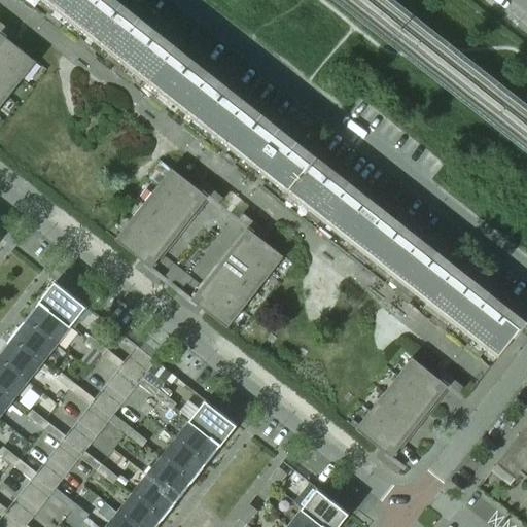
[(312,155),(114,0),(43,0),(53,6),(45,16),(59,28),(66,18),(88,34),(79,44),(94,55),(101,45),(123,62),(114,72),(129,82),(136,72),(157,90),(150,100),(164,110),(171,100),(192,117),(185,127),(199,138),(206,128),(227,144),(219,154),(234,166),(241,155),(269,177),(260,186),(385,284),(392,275),(402,282),(394,292),(409,303),(416,293),(437,310),(429,320),(444,330),(451,321),(472,338),(464,347),(479,358),(486,348),(497,357),(525,323),(312,155)]
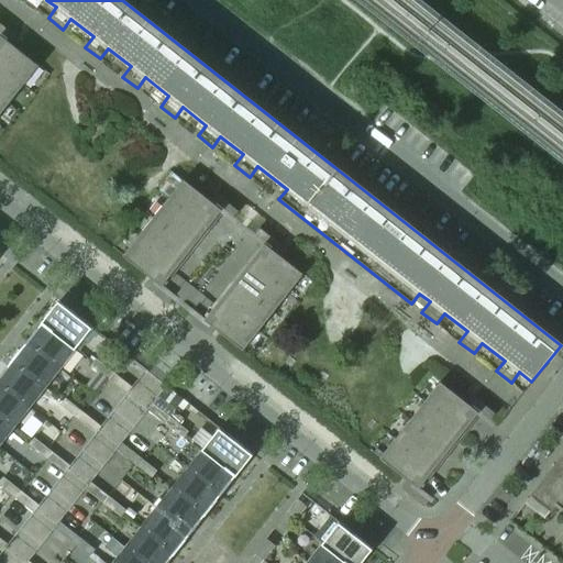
[(39,66),(11,44),(17,37),(0,23),(0,66),(23,85),(39,66)]
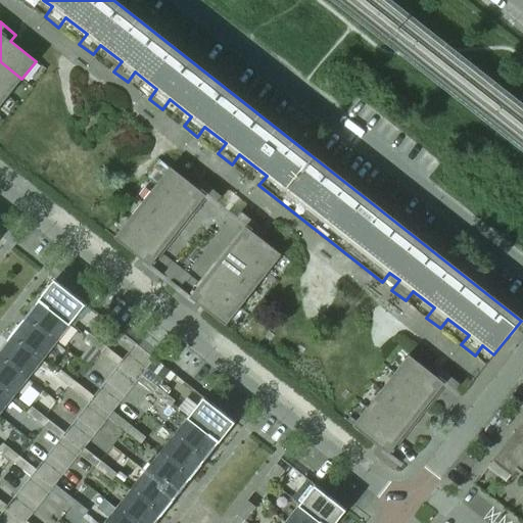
[(21,79),(0,61),(0,90),(8,97),(21,79)]
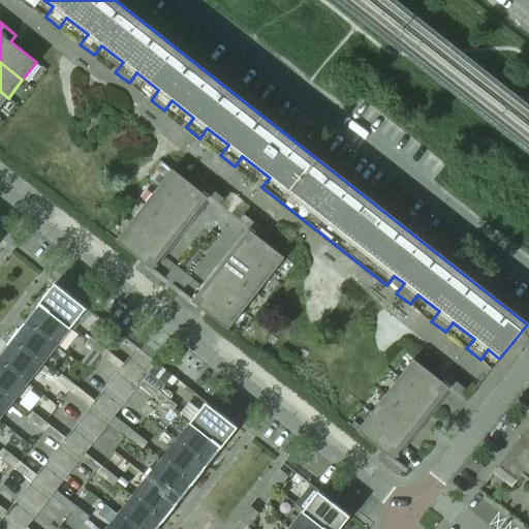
[(224,198),(203,183),(197,189),(172,168),(157,187),(194,216),(208,198),(218,206),(224,198)]
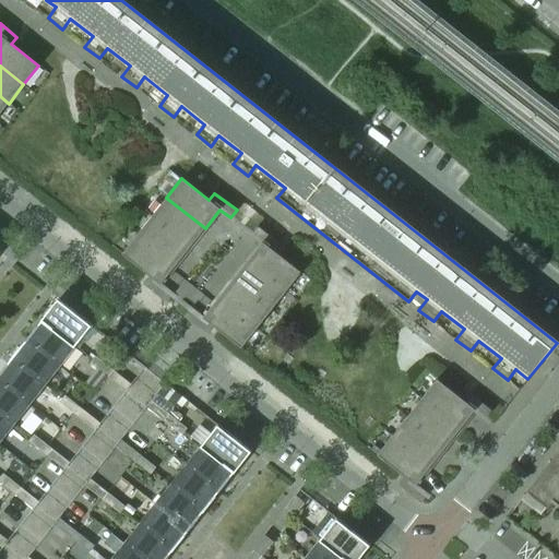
[(205,228),(166,198),(152,216),(190,247),(205,228)]
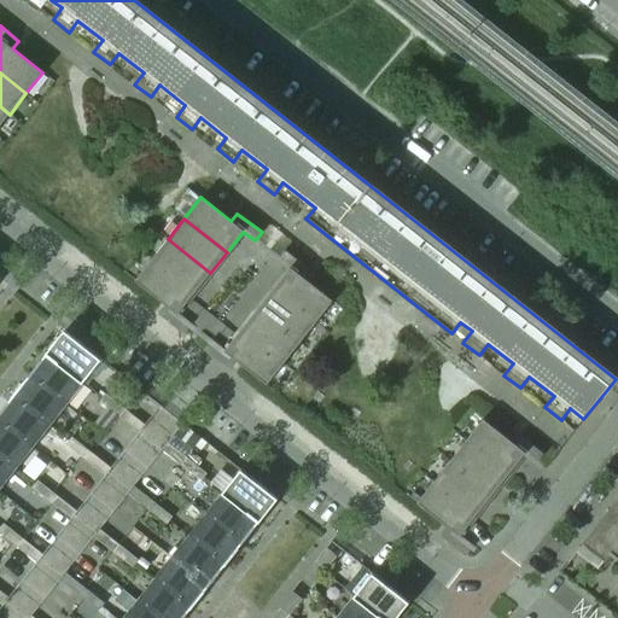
[(210,273),(168,239),(151,261),(194,295),(210,273)]
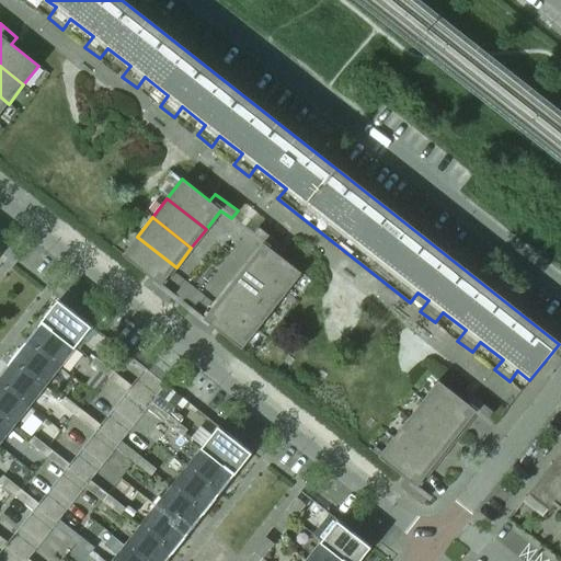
[(302,274),(274,252),(281,244),(258,227),(252,235),(263,243),(248,262),(287,293),(302,274)]
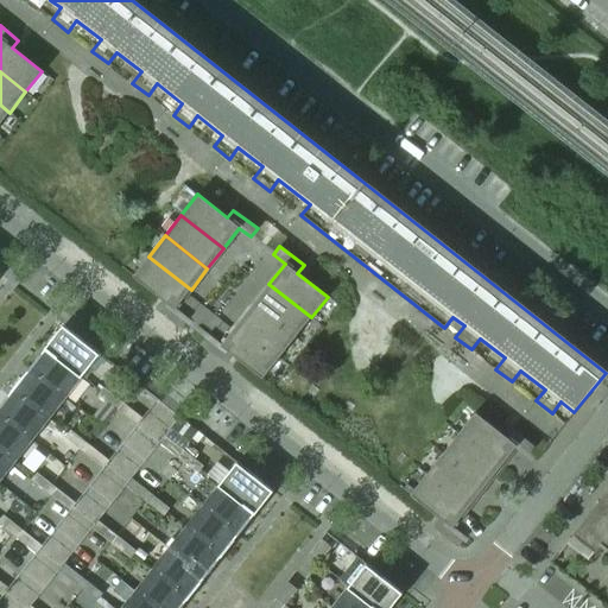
[(191,290),(149,257),(132,277),(162,301),(156,308),(179,327),(187,318),(175,310),(191,290)]
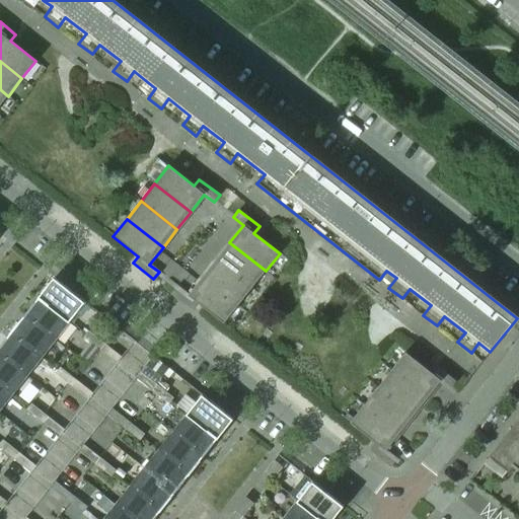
[(266,271),(229,242),(216,260),(251,288),(266,271)]
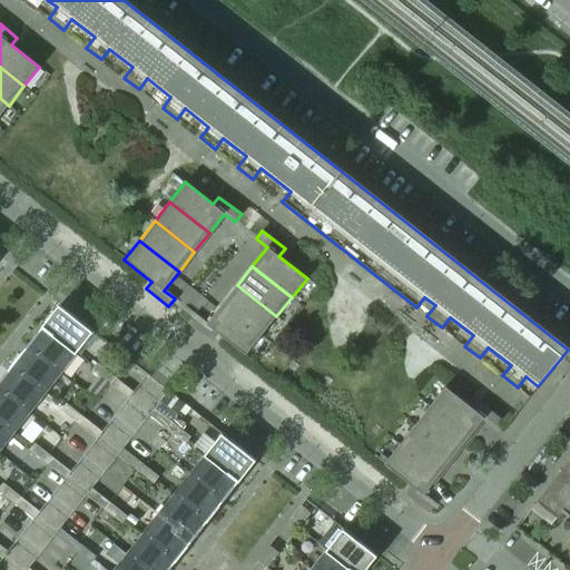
[(276,316),(237,285),(222,305),(261,336),(276,316)]
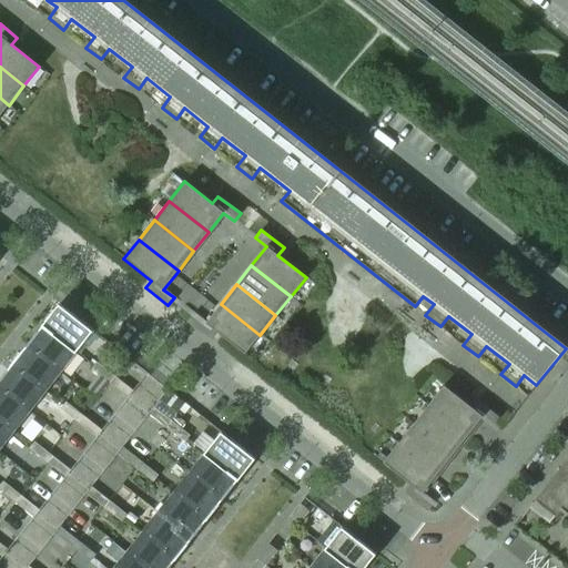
[(92,331),(59,304),(42,325),(75,352),(92,331)]
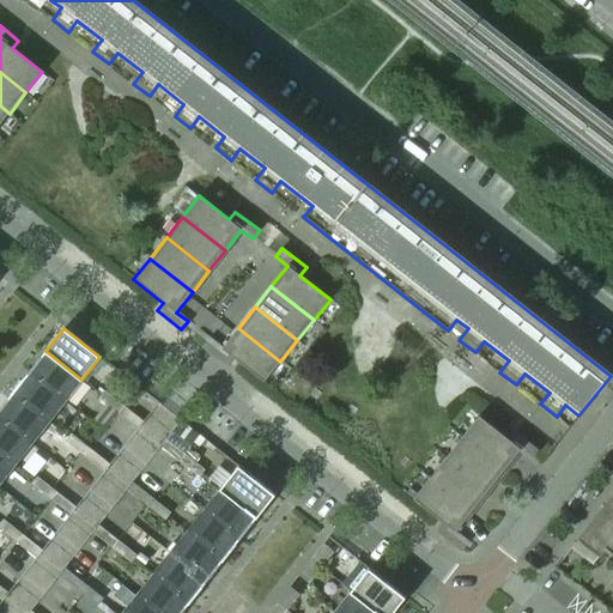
[(280,362),(238,328),(222,349),(211,339),(204,347),(228,366),(235,358),(265,382),(280,362)]
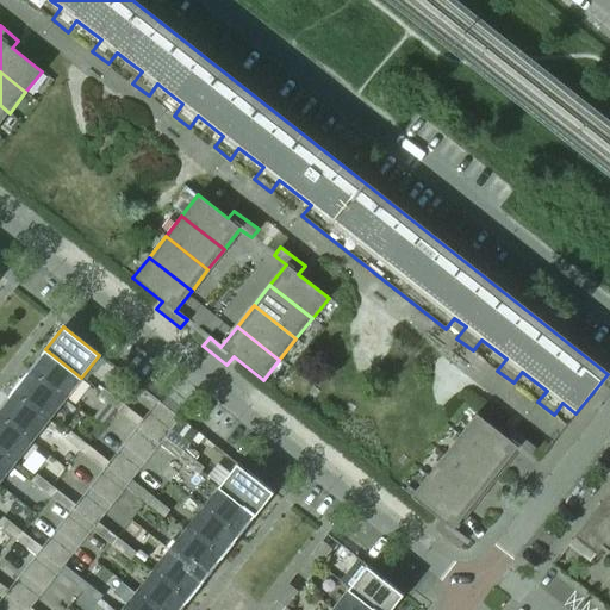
[(64,399),(81,378),(45,349),(29,371),(64,399)]
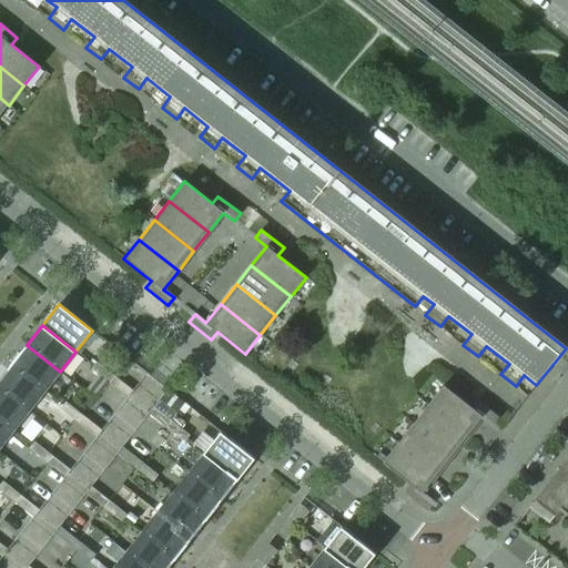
[(60,372),(27,345),(11,365),(44,392),(60,372)]
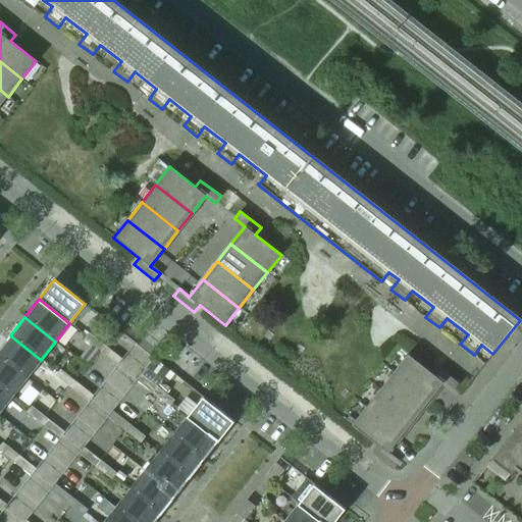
[(105,346),(89,333),(84,338),(100,352),(105,346)]
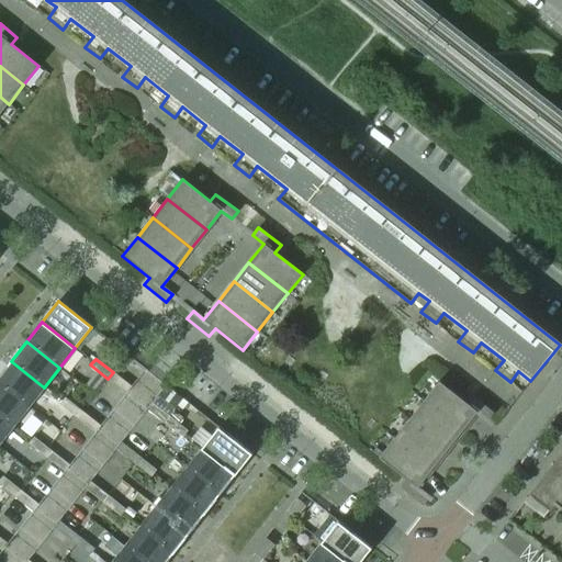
[(44,388),(11,361),(0,374),(0,383),(29,407),(44,388)]
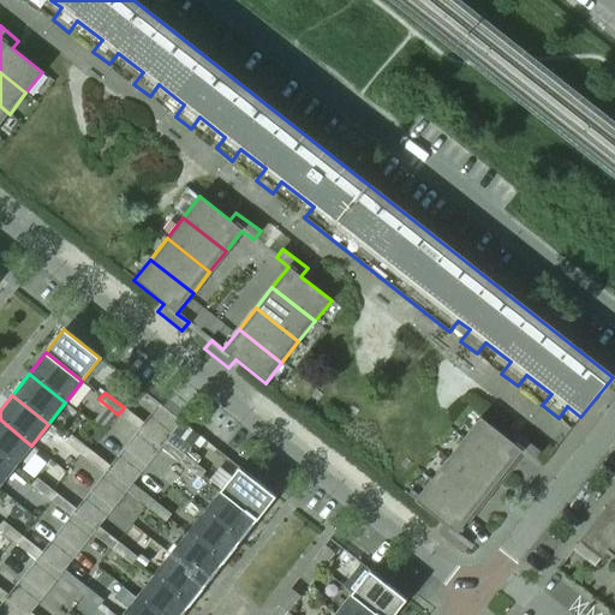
[(143,423),(124,407),(118,415),(138,430),(143,423)]
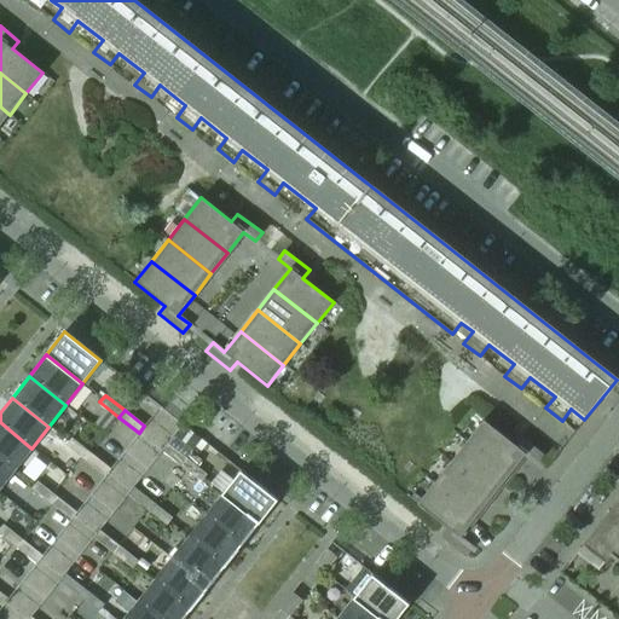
[(544,455),(520,435),(514,444),(484,420),(467,441),(509,475),(526,455),(538,463),(544,455)]
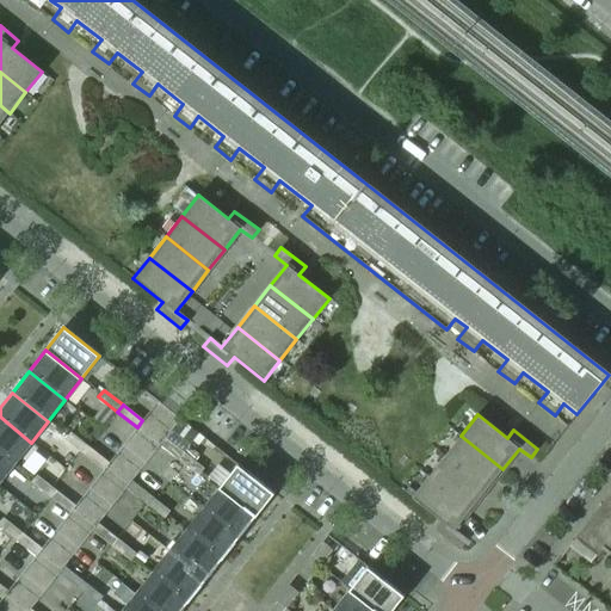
[(31,443),(0,417),(0,451),(14,463),(31,443)]
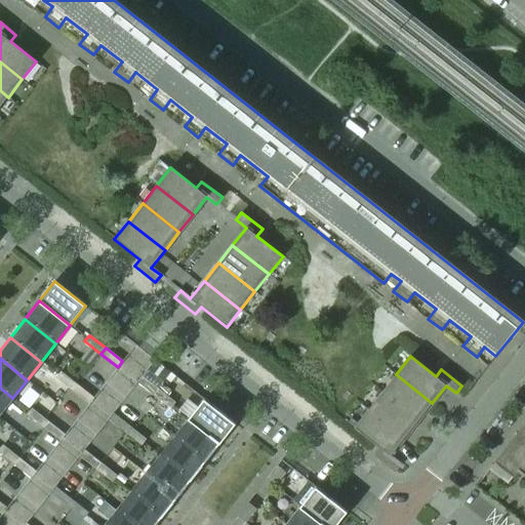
[(77,385),(61,371),(55,377),(72,391),(77,385)]
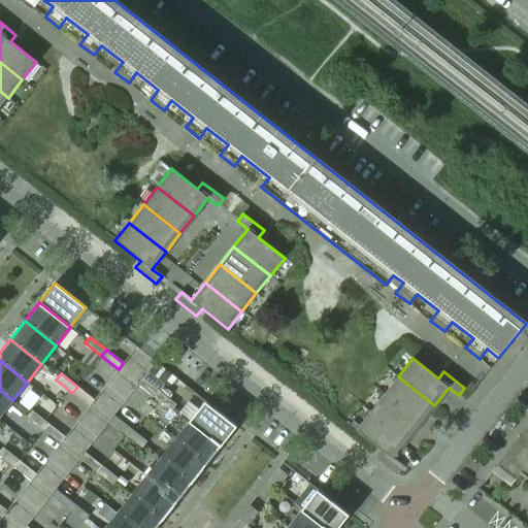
[(434,405),(398,376),(384,394),(421,423),(434,405)]
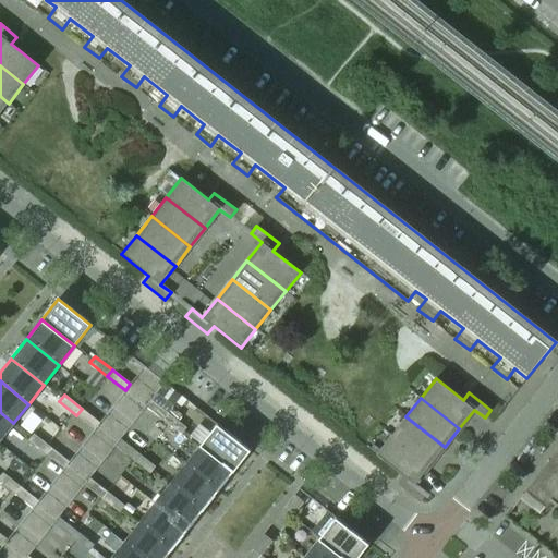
[(168,414),(150,400),(146,407),(164,421),(168,414)]
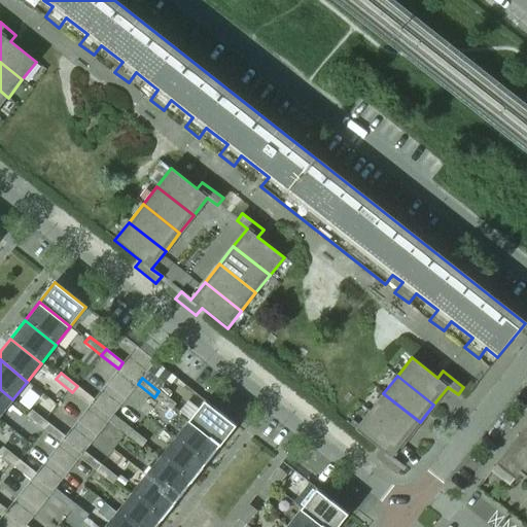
[(94,399),(77,386),(72,392),(90,406),(94,399)]
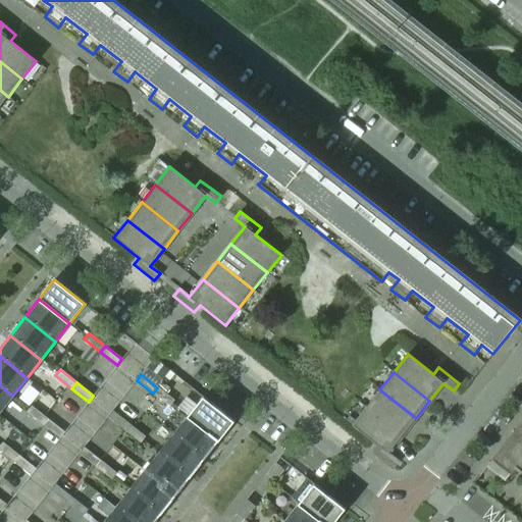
[(0,411),(12,396),(0,385),(0,411)]
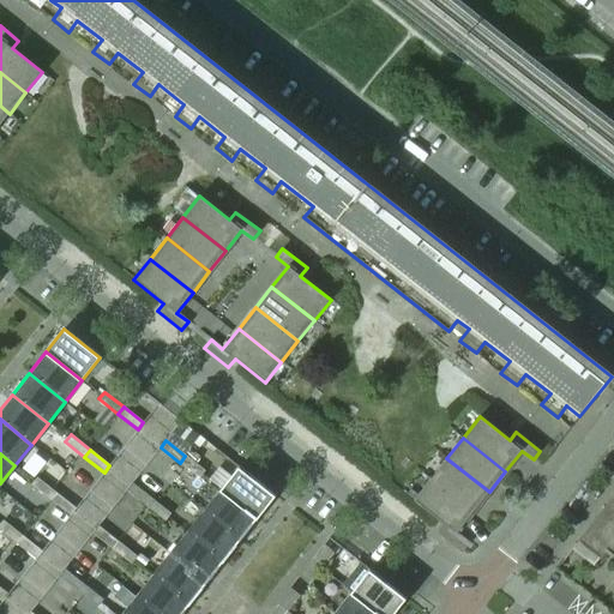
[(205,470),(185,456),(180,463),(199,477),(205,470)]
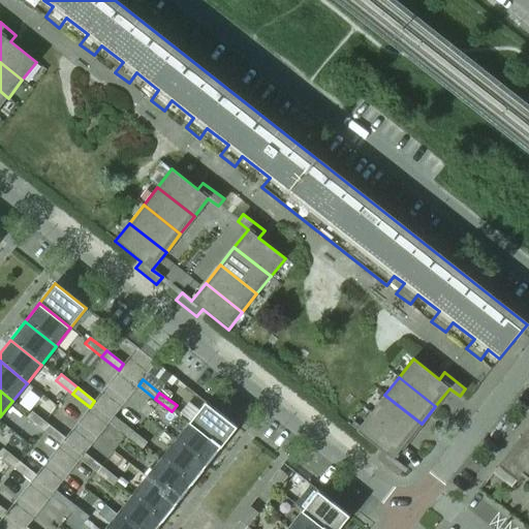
[(422,424),(384,395),(370,413),(407,442),(422,424)]
